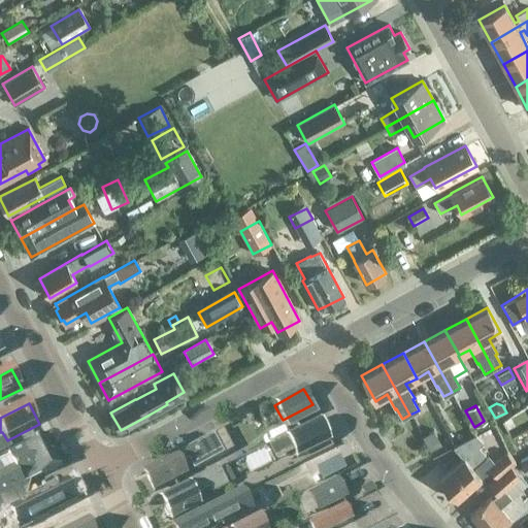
[(321,422),(288,438),(298,459),(331,443),(321,422)]
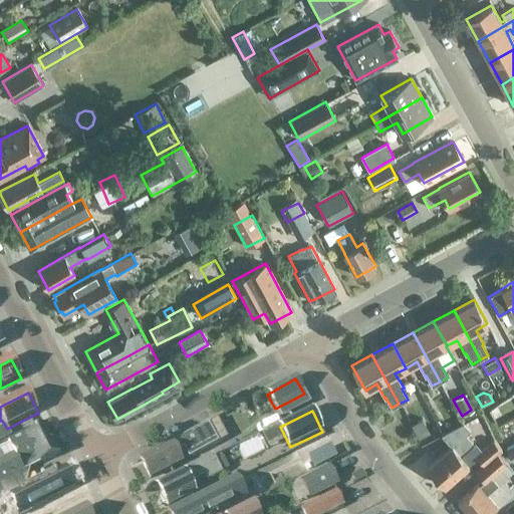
[(222,415),(215,419),(224,436),(231,433),(222,415)]
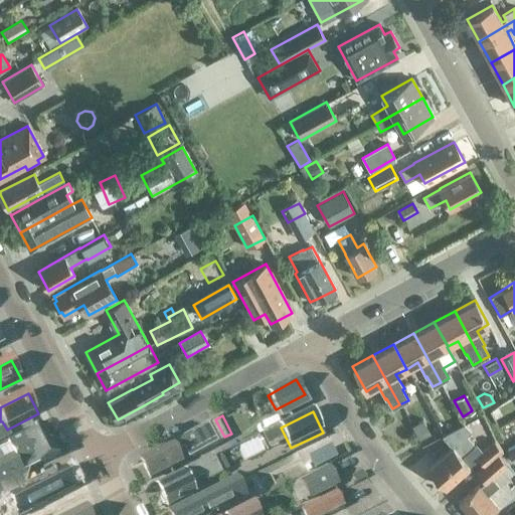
[(442,437),(452,448),(428,468),(445,488),(470,466),(462,457),(475,445),(467,436),(471,432),(465,423),(442,437)]
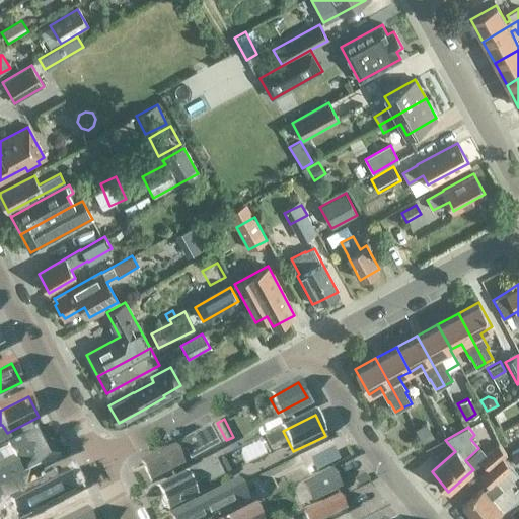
[(0,507),(2,506),(23,496),(16,482),(60,459),(47,432),(26,442),(25,439),(8,447),(11,453),(15,461),(0,468),(0,507)]
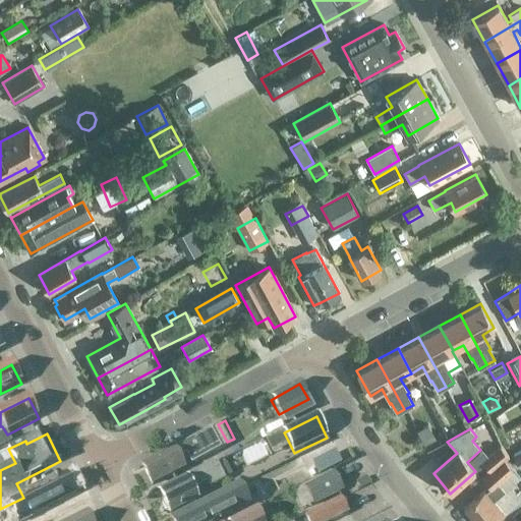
[(211,433),(199,440),(142,468),(153,487),(185,471),(179,460),(186,457),(192,467),(221,452),(211,433)]
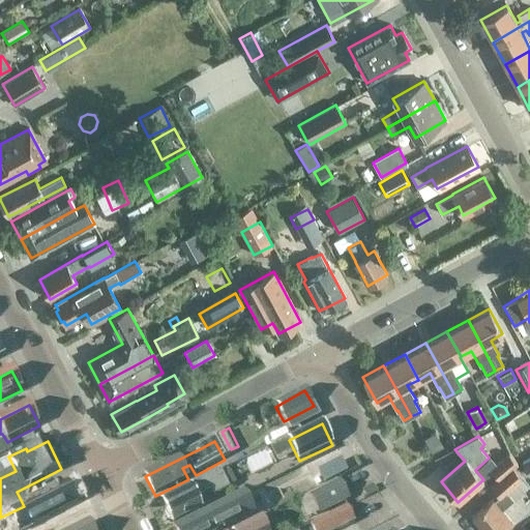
[(499,478),(512,467),(517,463),(508,453),(491,469),(499,478)]
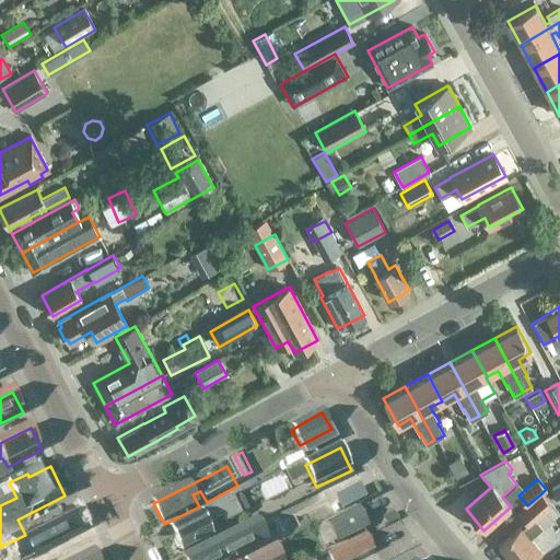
[(361,489),(336,502),(342,515),(368,502),(361,489)]
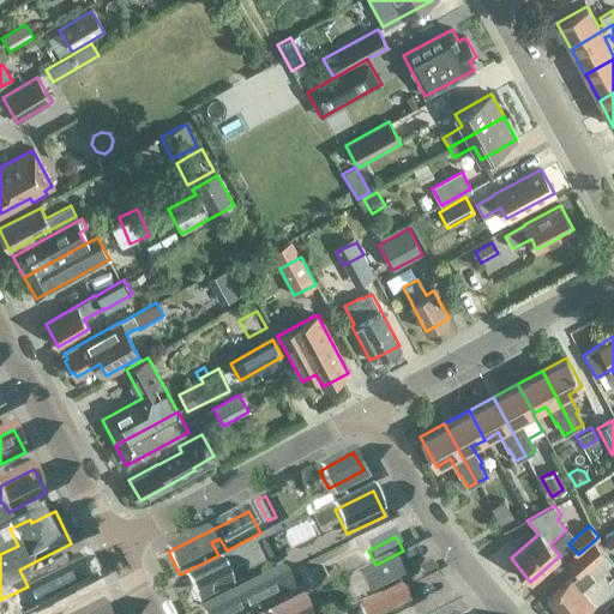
[(425,536),(409,539),(415,570),(431,566),(425,536)]
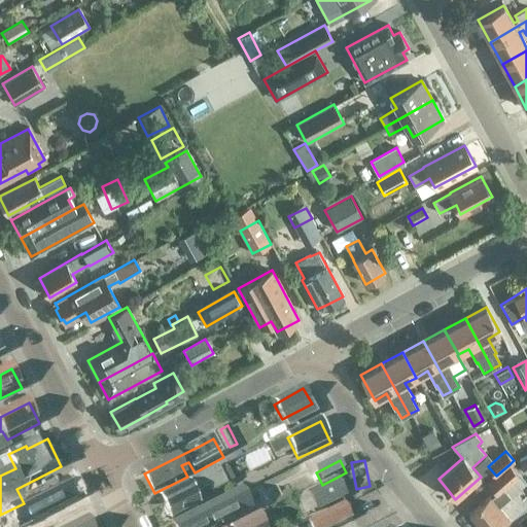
[(496,494),(492,498),(490,496),(468,515),(480,526),(500,526),(510,520),(498,506),(510,497),(502,489),(519,475),(510,464),(488,484),(496,494)]
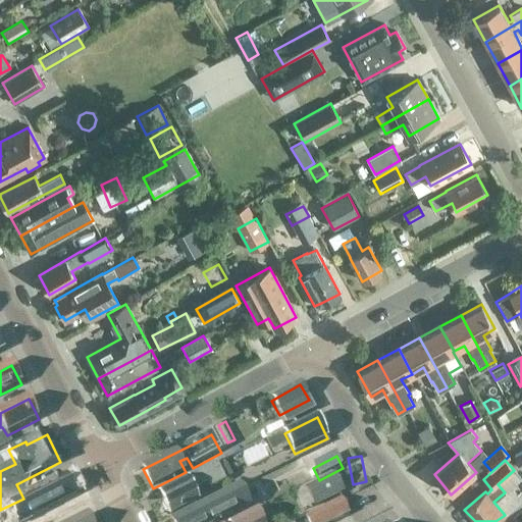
[(226,467),(219,471),(216,466),(159,494),(164,504),(163,508),(166,513),(169,514),(171,517),(199,503),(193,492),(208,485),(211,492),(226,484),(225,483),(232,479),(226,467)]
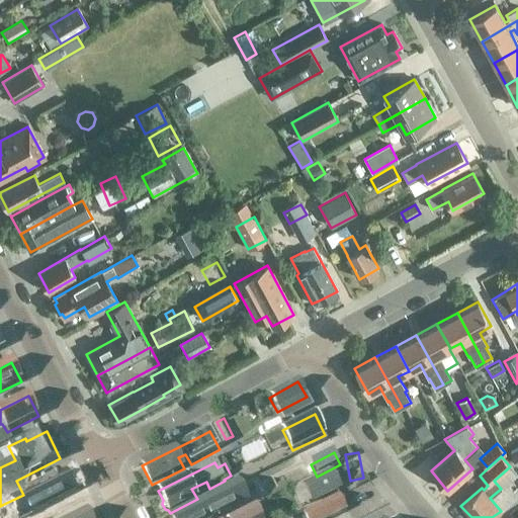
[(303,487),(312,506),(341,491),(332,471),(303,487)]
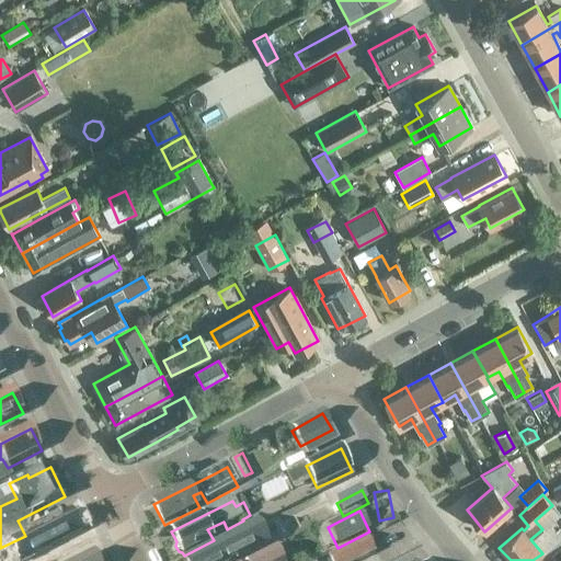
[(52,548),(83,533),(72,513),(19,539),(15,541),(25,560),(30,560),(53,550),(52,548)]
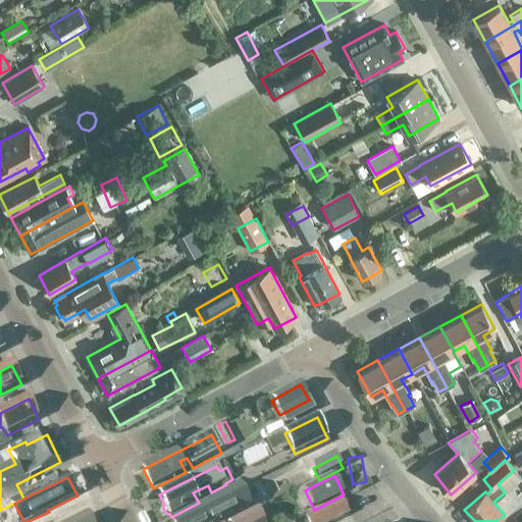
[(241,488),(172,521),(222,521),(251,508),(241,488)]
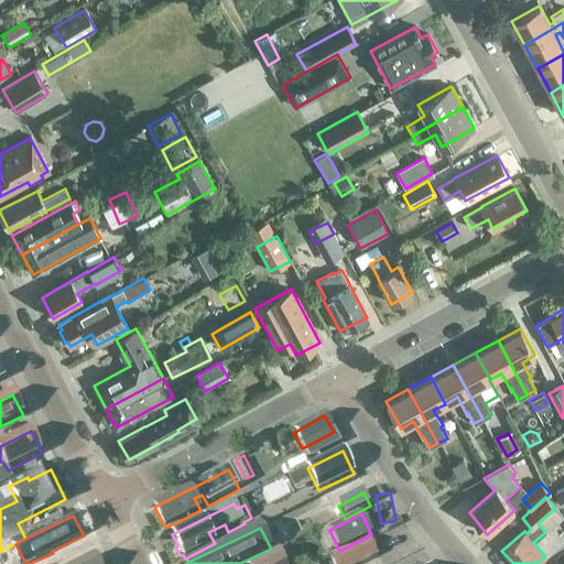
[(364,563),(378,557),(370,542),(331,561),(332,563),(364,563)]
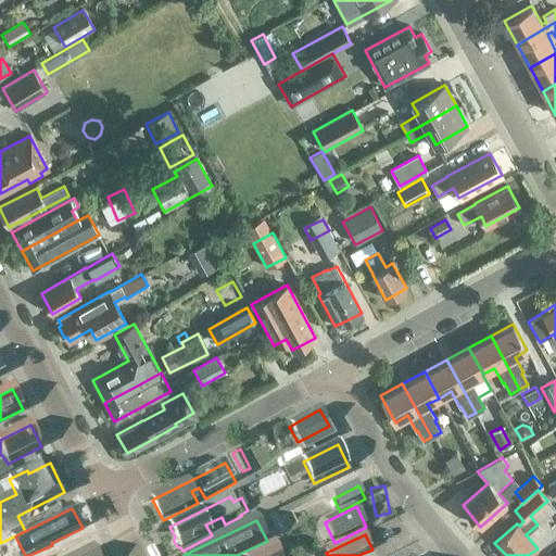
[(278,555),(274,545),(253,555),(278,555)]
